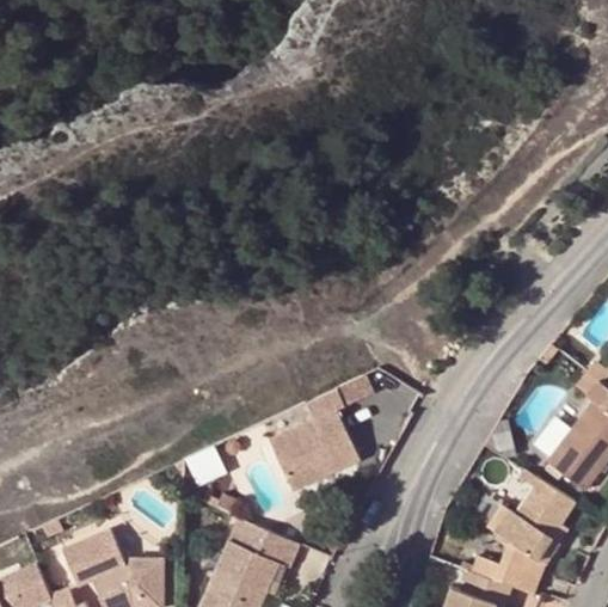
[(589,385),(607,398),(607,362),(597,376),(587,369),(581,378),(589,385)]
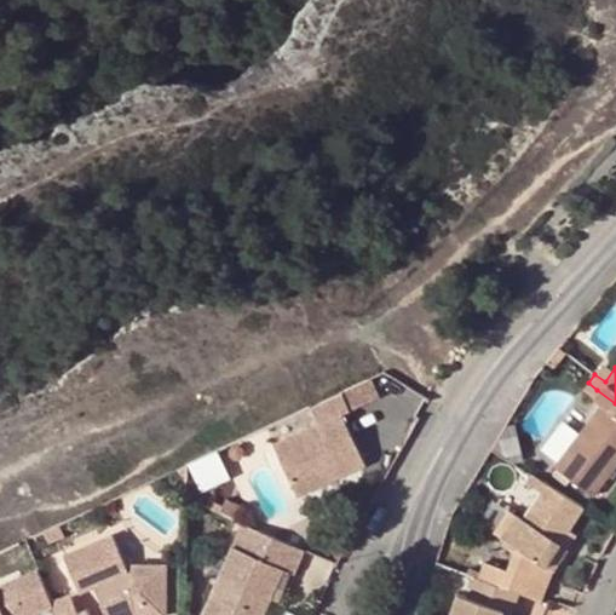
[(380,398),(372,379),(310,409),(317,425),(274,446),(298,498),(367,466),(343,415),(380,398)]
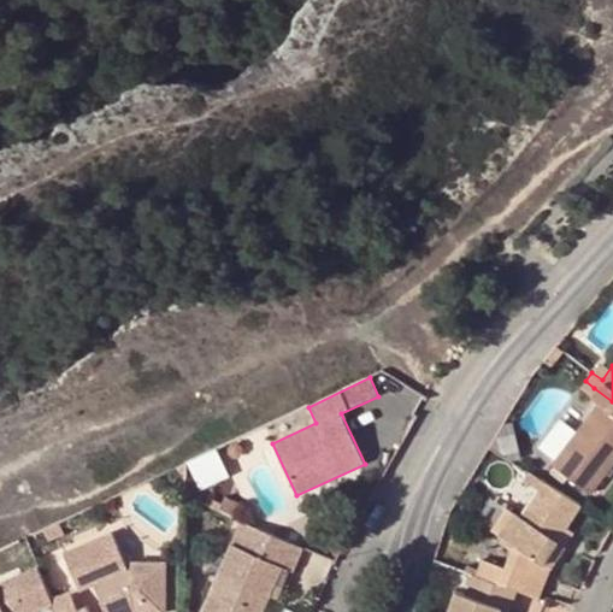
[(585,381),(584,380),(571,396),(593,412),(547,475),(584,501),(612,464),(612,401),(594,388),(585,381)]
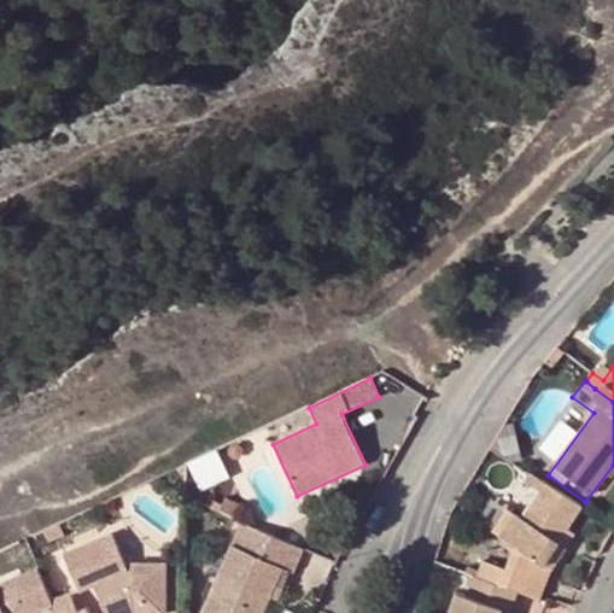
[(221,451),(192,460),(199,488),(229,480),(221,451)]
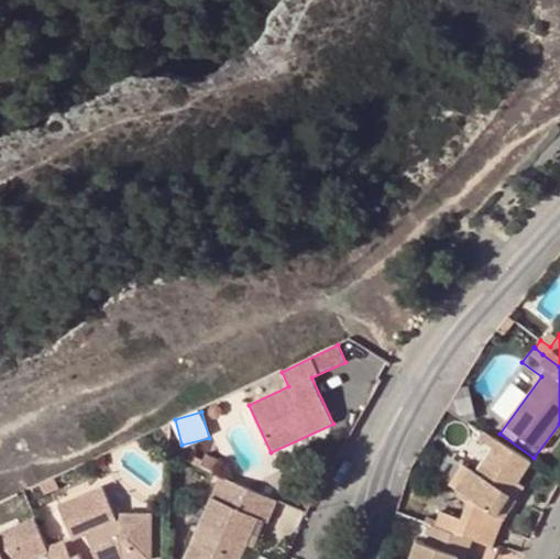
[(486,456),(491,447),(478,439),(473,447),(486,456)]
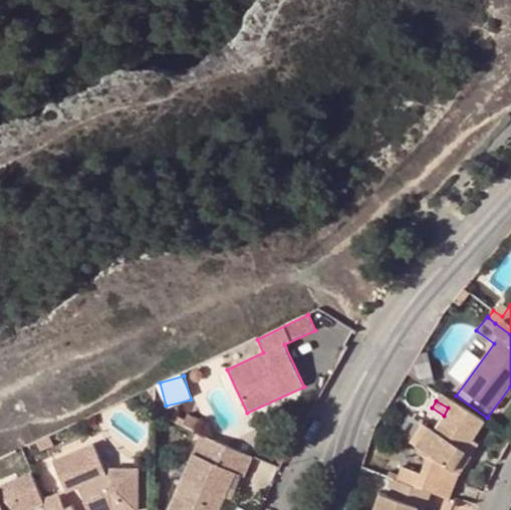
[(468,447),(480,428),(449,408),(448,408),(444,416),(430,438),(423,434),(411,453),(424,461),(455,481),(467,462),(461,458),(468,447)]
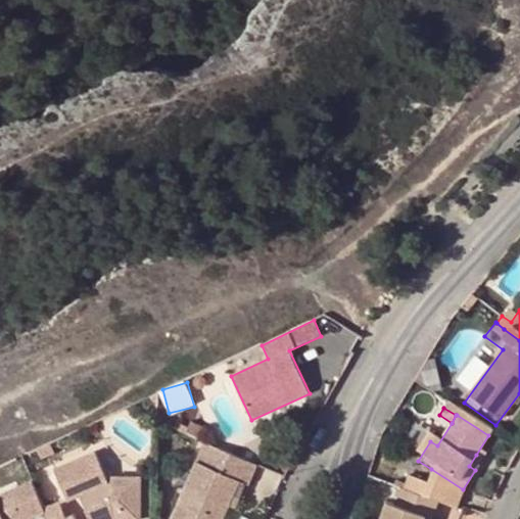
[(412,429),(399,449),(418,461),(430,441),(412,429)]
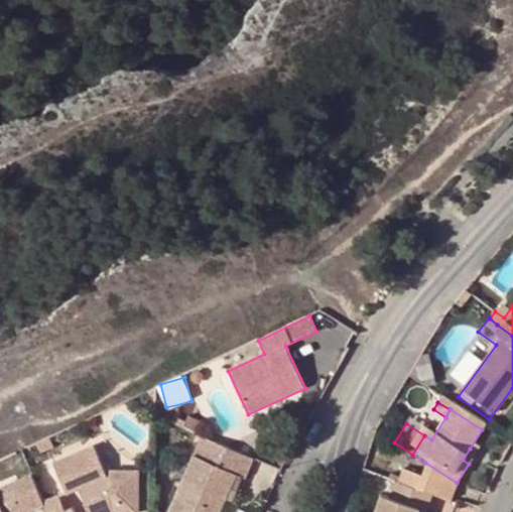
[(236,475),(241,478),(244,479),(253,460),(202,436),(167,511),(219,511),(225,499),(236,475)]
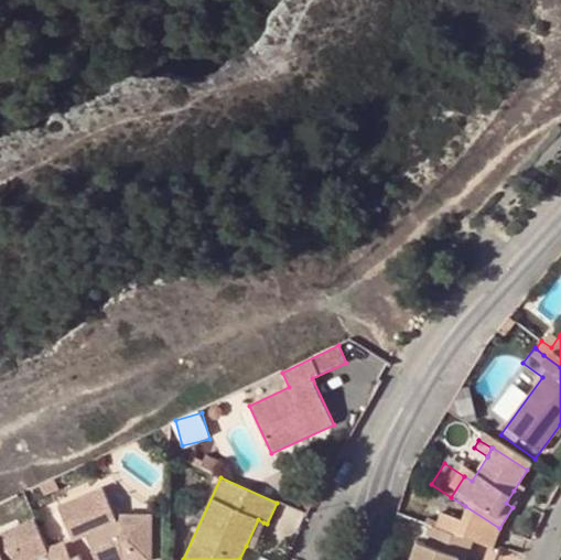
[(118,559),(126,558),(126,559),(150,559),(150,515),(114,515),(103,487),(58,506),(72,539),(85,534),(95,559),(118,559)]
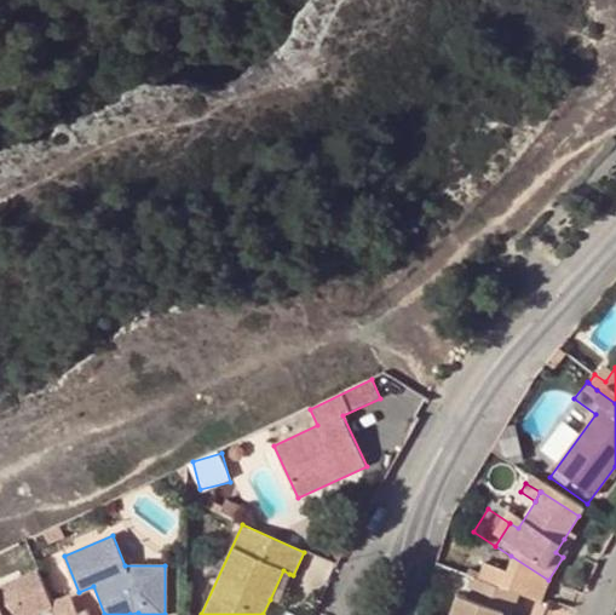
[(556,552),(563,557),(571,544),(564,539),(556,552)]
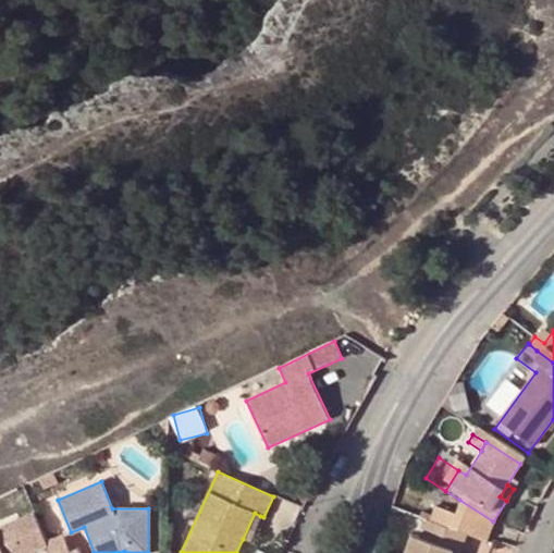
[(459,500),(454,516),(490,529),(493,521),(459,500)]
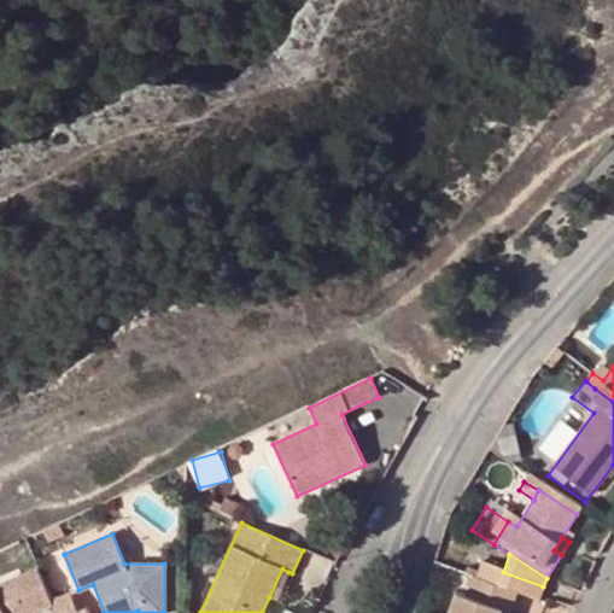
[(513,601),(534,609),(543,587),(503,572),(501,577),(474,567),(467,585),(513,601)]
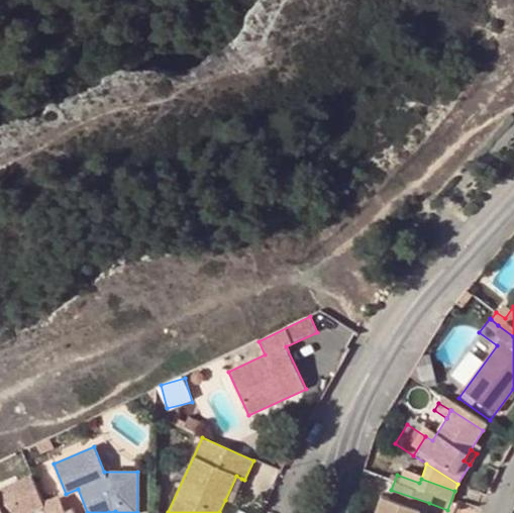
[(241,479),(236,476),(225,500),(231,503),(241,479)]
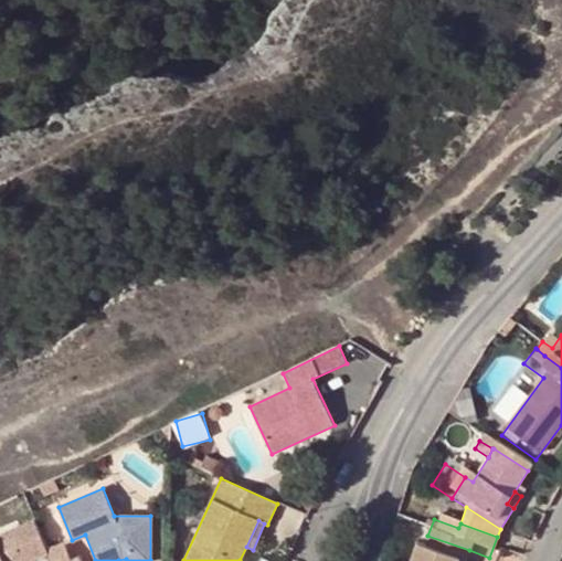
[(0,556),(17,549),(22,560),(29,560),(46,552),(45,551),(34,522),(0,536),(0,556)]
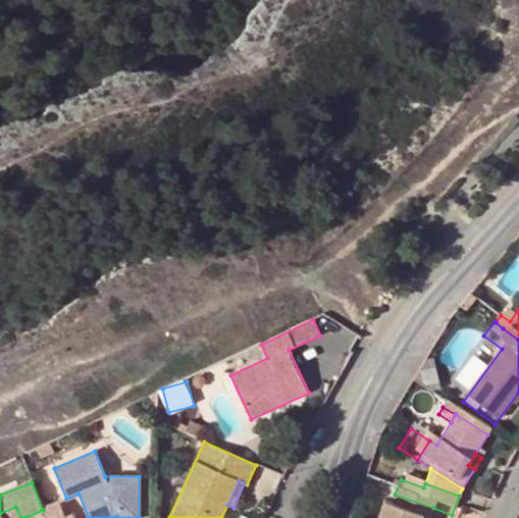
[(430,517),(433,508),(395,495),(393,495),(387,509),(382,508),(378,517),(430,517)]
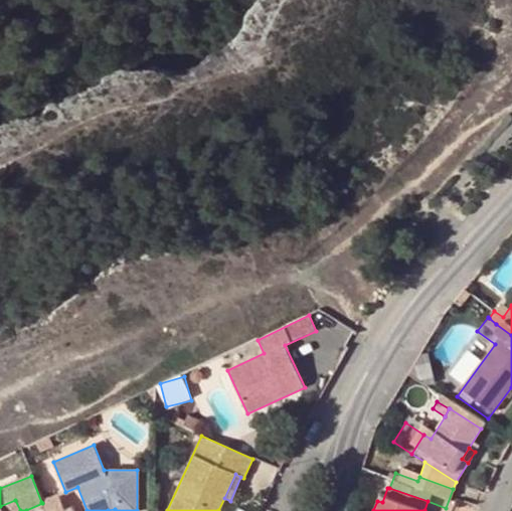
[(42,503),(45,510),(73,510),(72,507),(63,510),(57,495),(41,502),(42,503)]
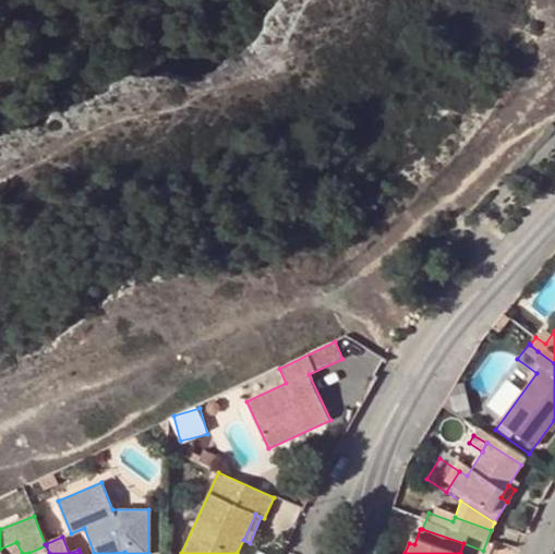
[(16,542),(0,549),(0,553),(22,553),(16,542)]
